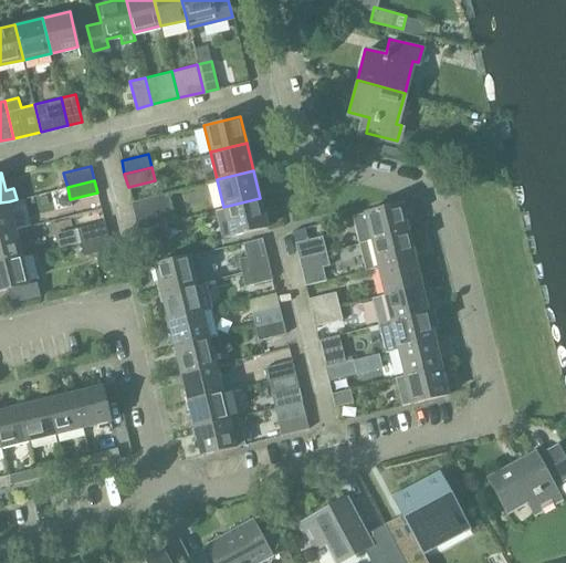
[(260,198),(223,207),(230,233),(266,225),(260,198)]
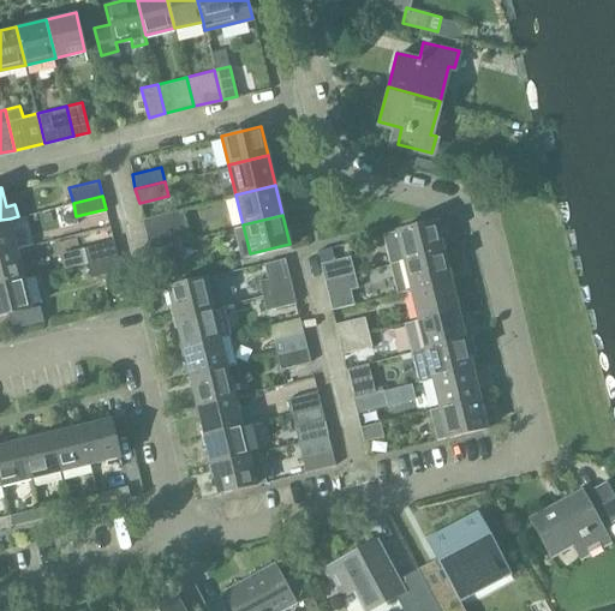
[(0,220),(0,251),(16,247),(10,219),(0,220)]
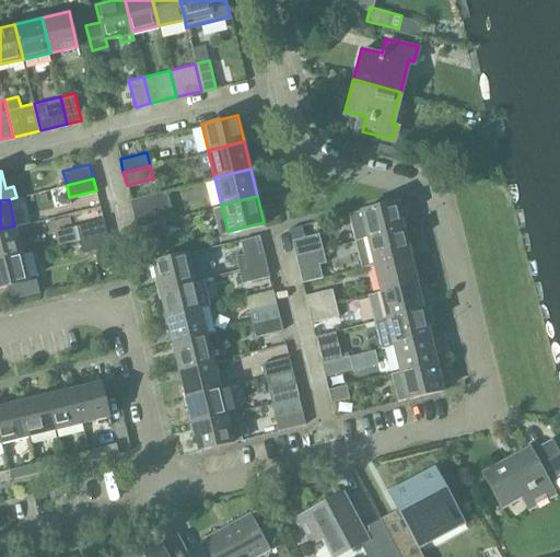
[(362,209),(368,235),(404,227),(397,200),(362,209)]
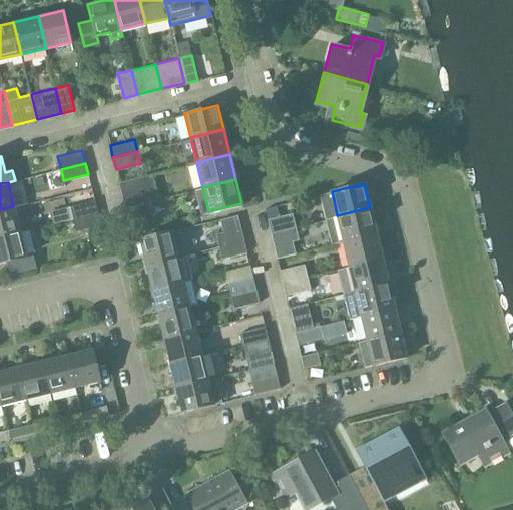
[(122,194),(124,205),(149,199),(146,188),(122,194)]
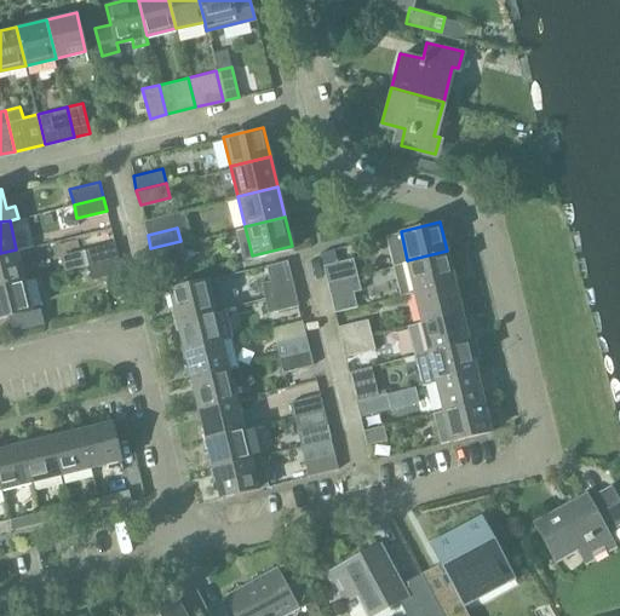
[(84,248),(87,264),(118,257),(114,241),(84,248)]
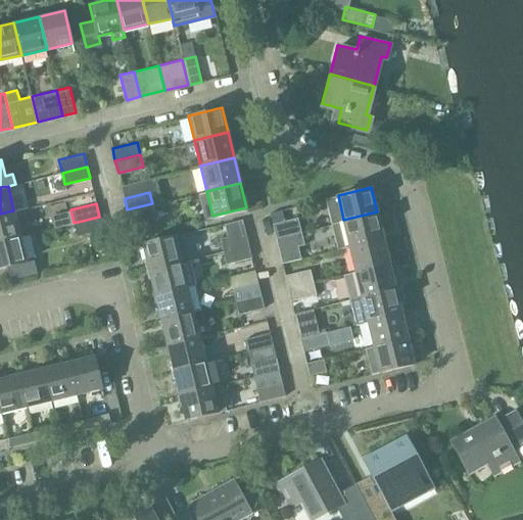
[(152,203),(127,209),(130,223),(155,217),(152,203)]
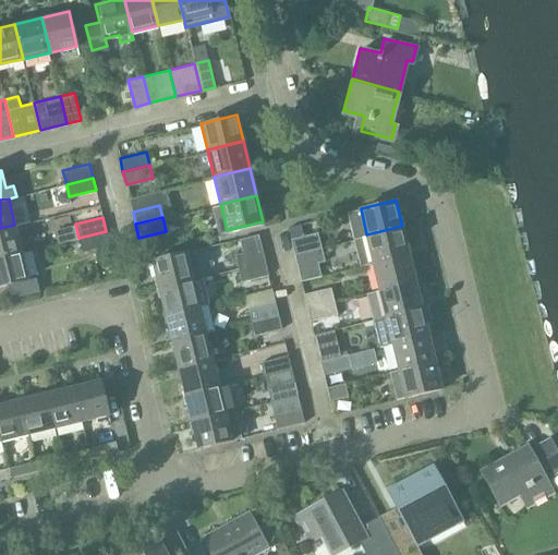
[(0,228),(0,256),(22,251),(14,225),(0,228)]
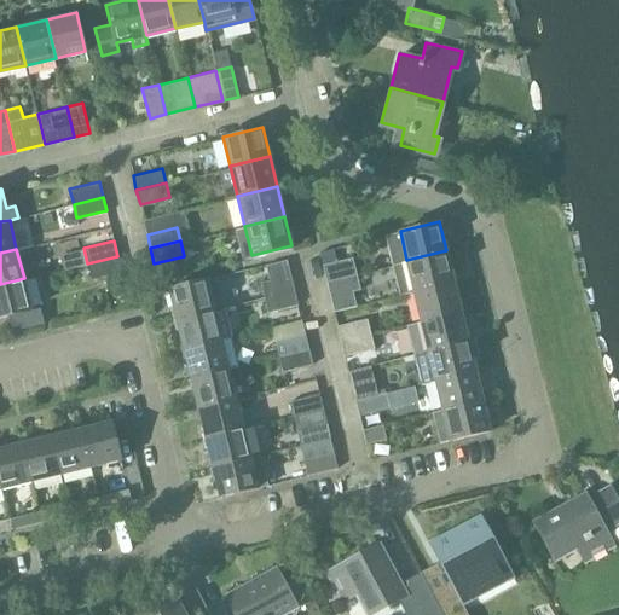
[(446,250),(406,260),(393,264),(400,294),(414,290),(453,280),(446,250)]
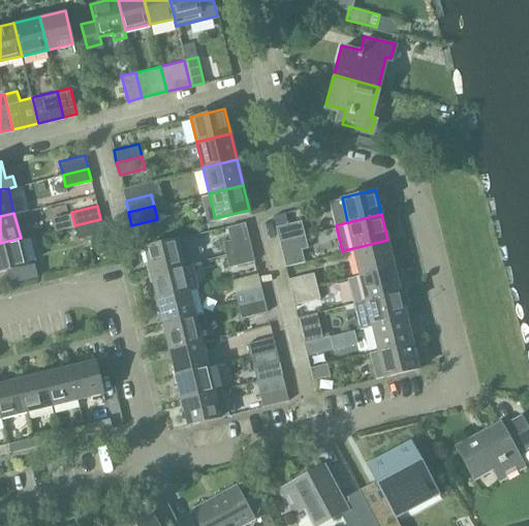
[(100,219),(74,225),(78,237),(103,230),(100,219)]
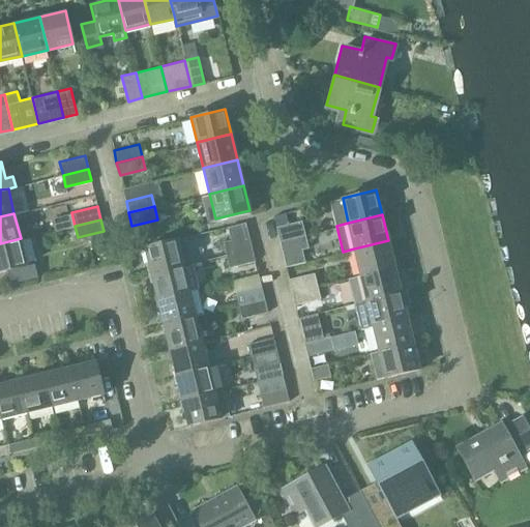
[(277,228),(281,239),(305,233),(303,222),(277,228)]
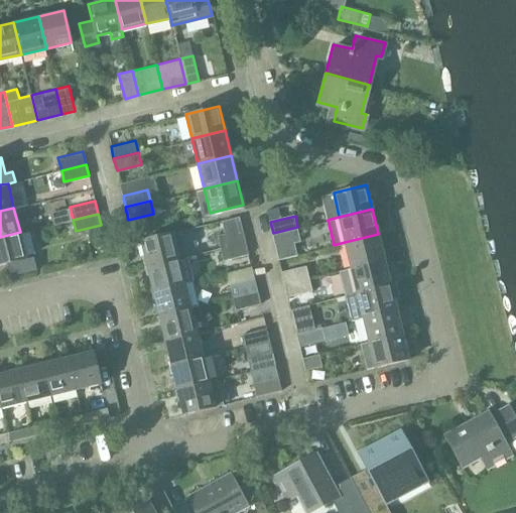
[(297,227),(273,233),(276,246),(301,240),(297,227)]
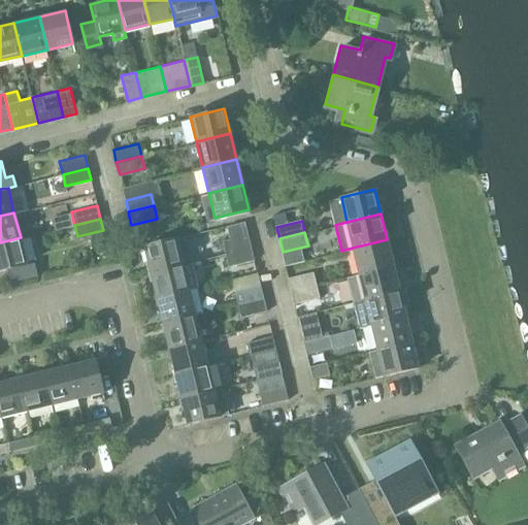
[(150,270),(184,262),(193,260),(187,234),(143,245),(150,270)]
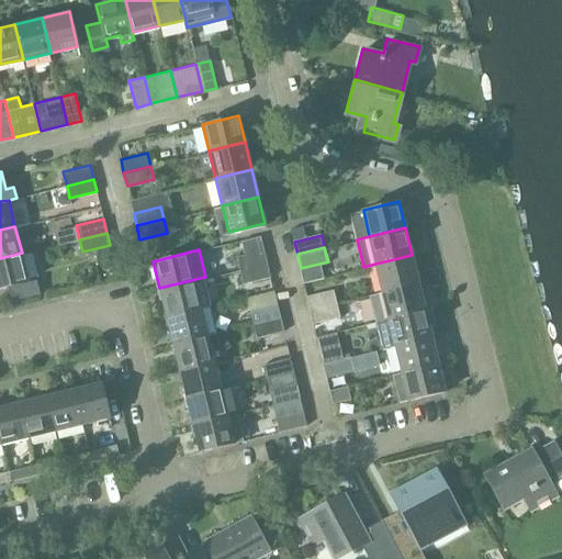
[(237,256),(240,268),(267,261),(265,249),(237,256)]
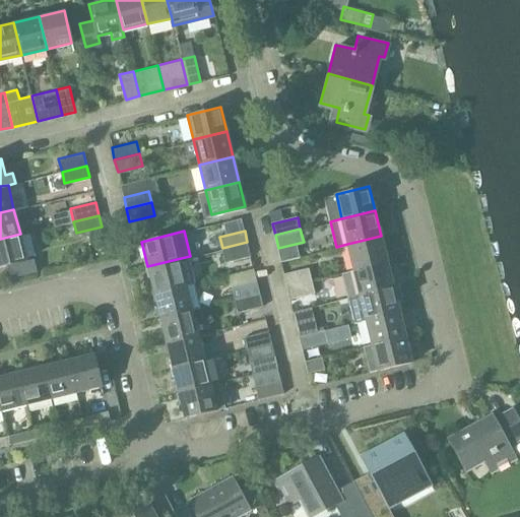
[(20,234),(0,239),(0,265),(26,259),(20,234)]
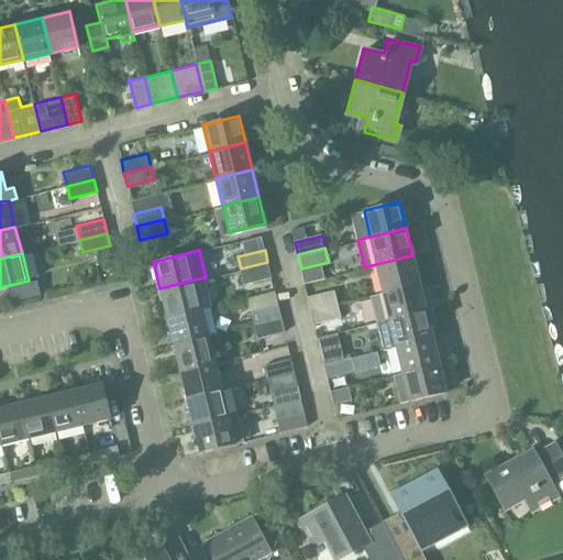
[(376,264),(383,291),(419,283),(412,255),(376,264)]
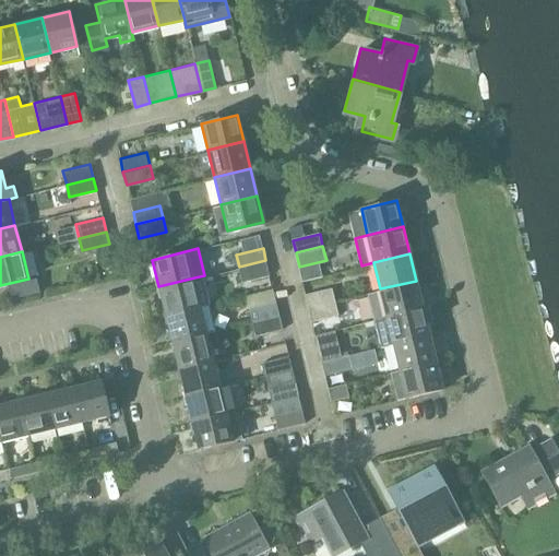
[(265,260),(239,267),(242,281),(270,274),(265,260)]
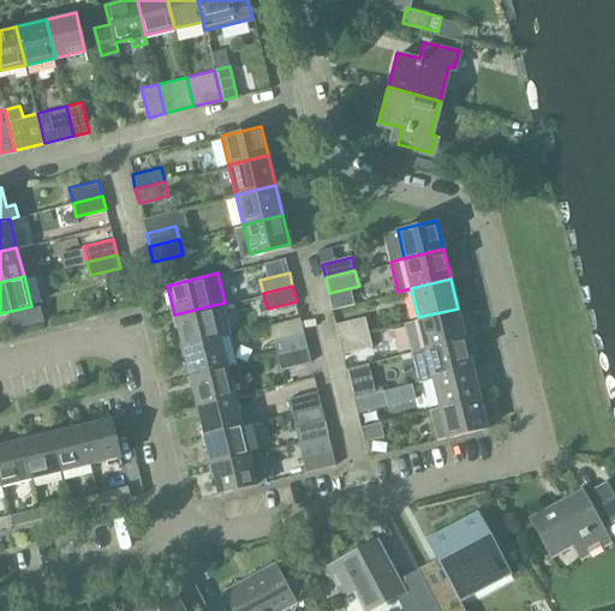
[(174,315),(181,345),(221,335),(214,305),(174,315)]
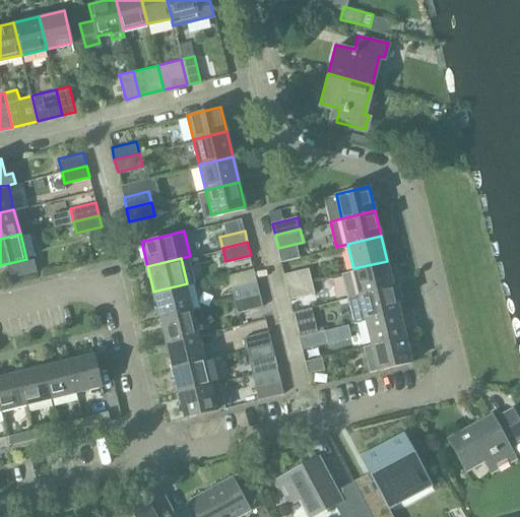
[(353,268),(360,294),(393,285),(387,261),(353,268)]
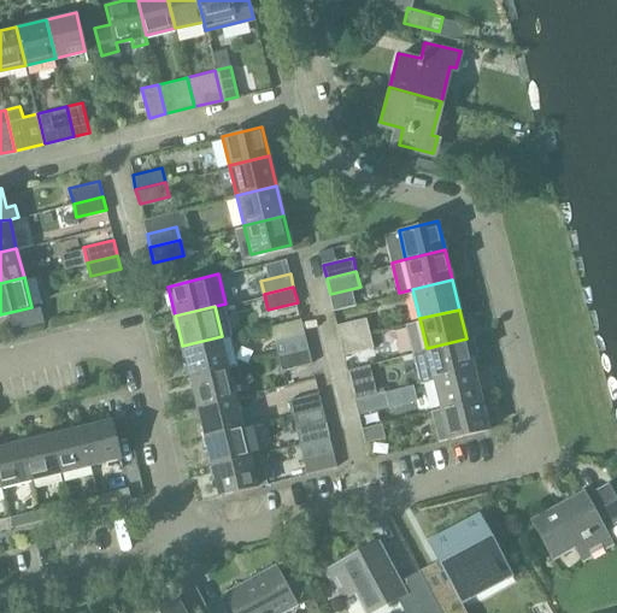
[(271,324),(278,353),(309,346),(305,332),(301,317),(271,324)]
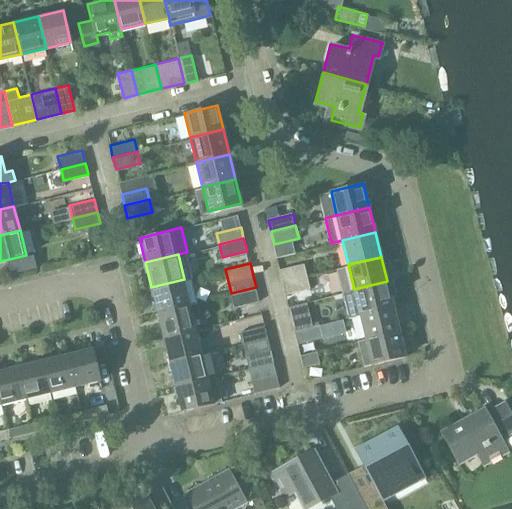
[(280,269),(283,280),(307,274),(305,263),(280,269)]
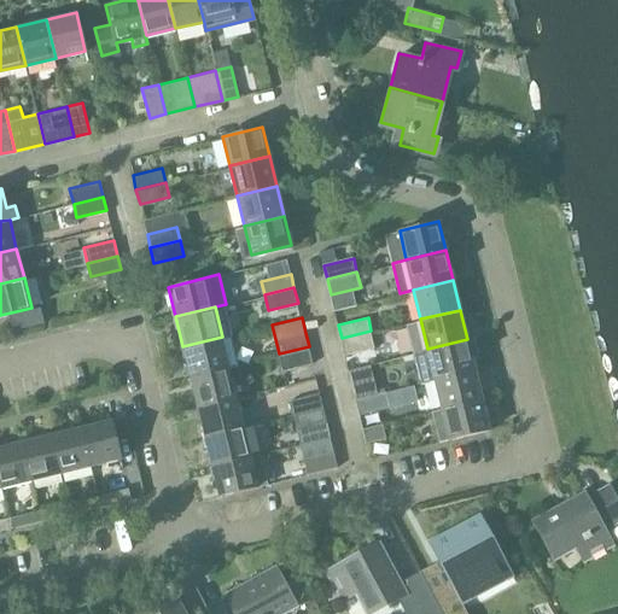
[(371,331),(342,338),(345,354),(374,346),(371,331)]
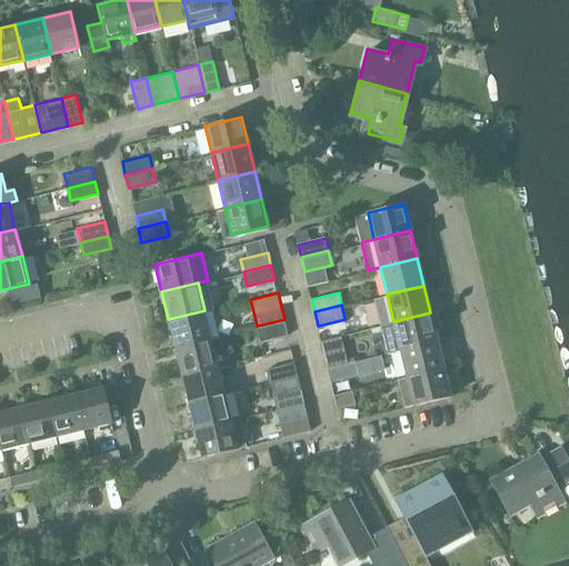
[(168,319),(175,346),(219,336),(212,308),(205,310),(168,319)]
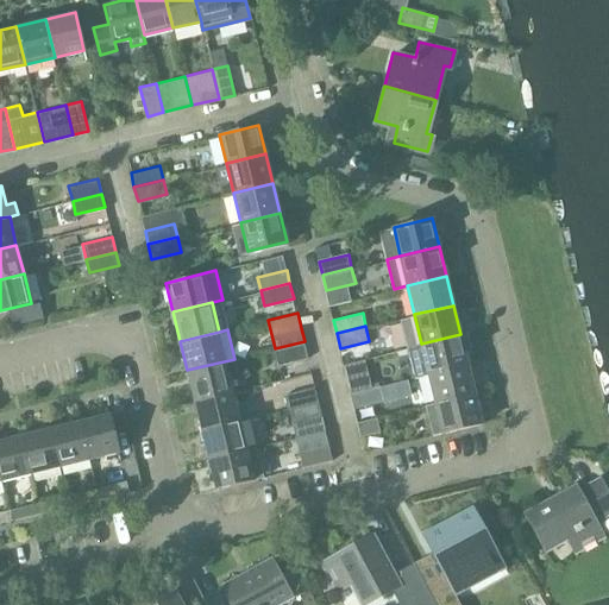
[(421,344),(428,373),(468,364),(460,334),(421,344)]
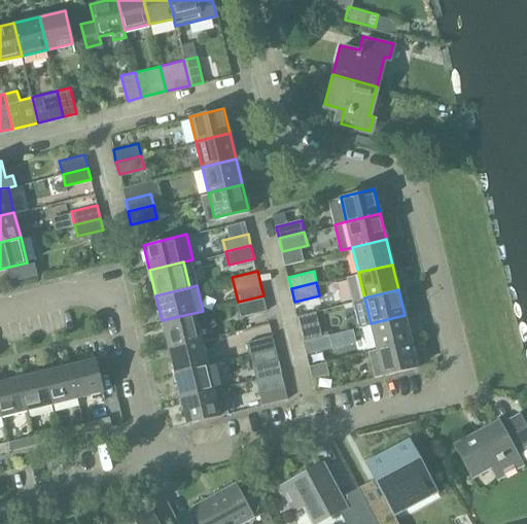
[(264,295),(238,302),(241,315),(267,309),(264,295)]
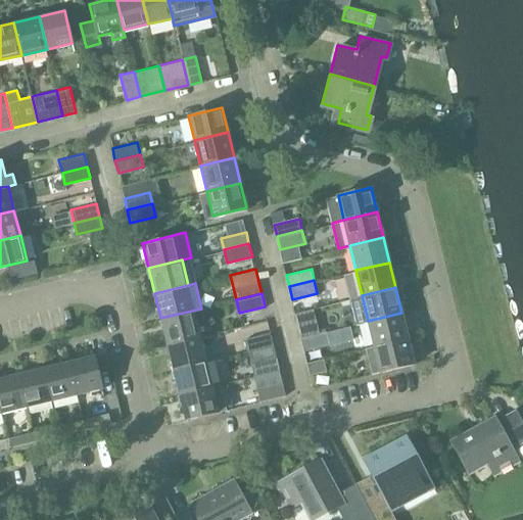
[(160,318),(167,343),(199,335),(196,321),(204,319),(201,309),(160,318)]
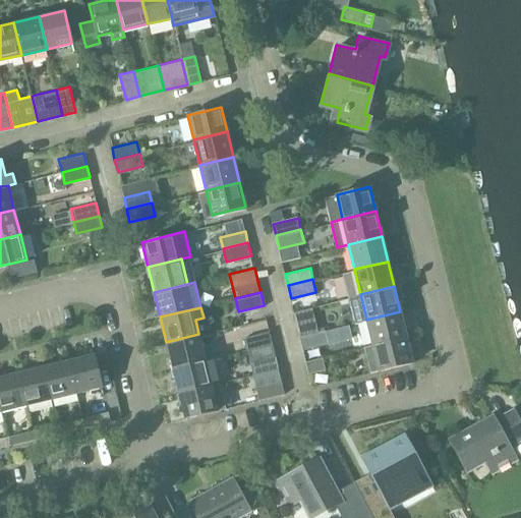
[(304,308),(294,311),(294,312),(300,336),(310,333),(304,308)]
